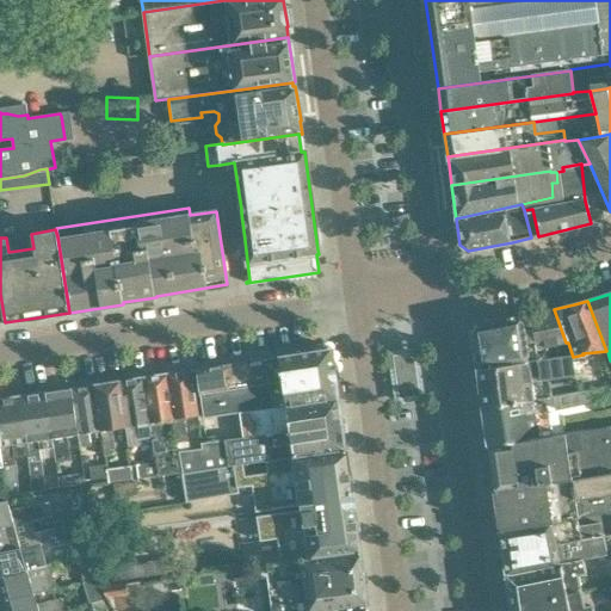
[(477,325),(471,333),(471,335),(477,371),(529,364),(529,362),(526,343),(535,341),(536,349),(538,360),(550,358),(548,346),(566,343),(554,309),(477,325)]
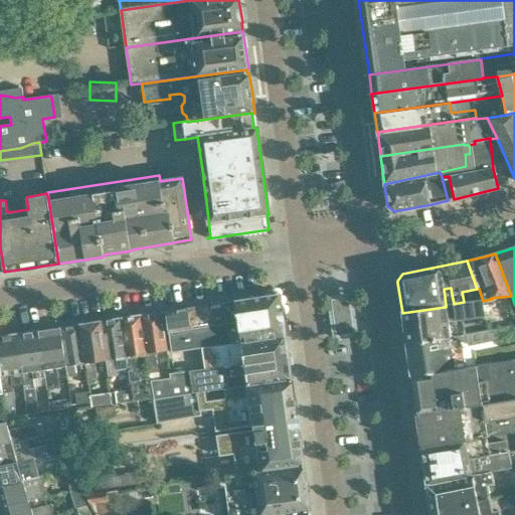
[(282,309),(280,299),(280,297),(276,294),(219,303),(166,312),(169,332),(200,327),(283,314),(282,309)]
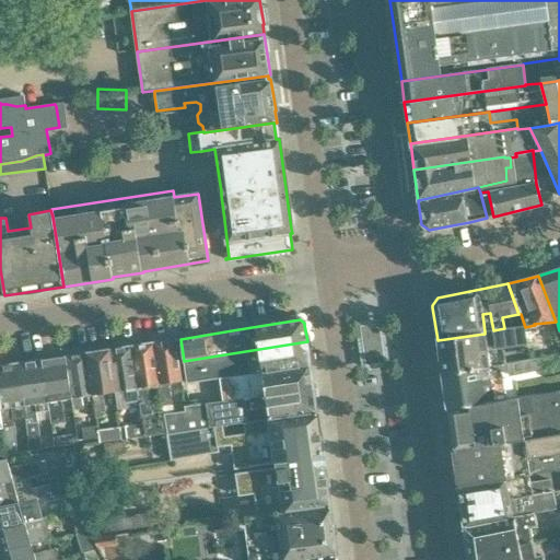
[(380,324),(360,327),(365,365),(364,365),(364,366),(381,364),(381,363),(384,362),(386,362),(382,336),(381,336),(380,324)]
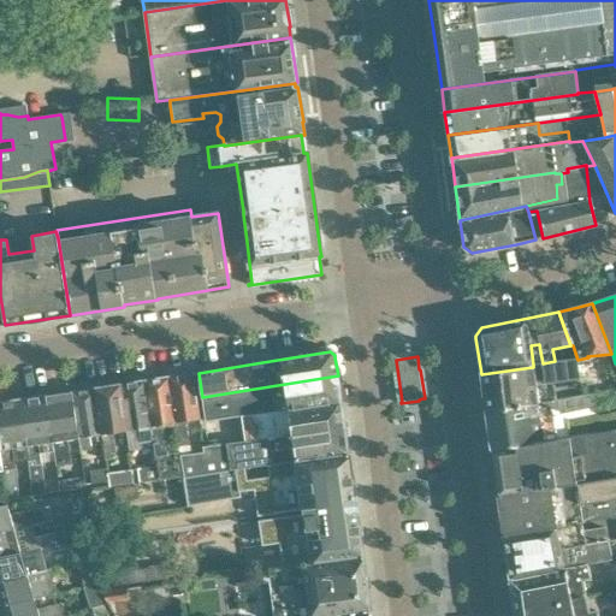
[(552,385),(552,381),(579,377),(576,359),(555,361),(543,363),(533,365),(533,367),(481,374),(486,409),(486,410),(486,412),(538,403),(557,400),(555,385),(552,385)]
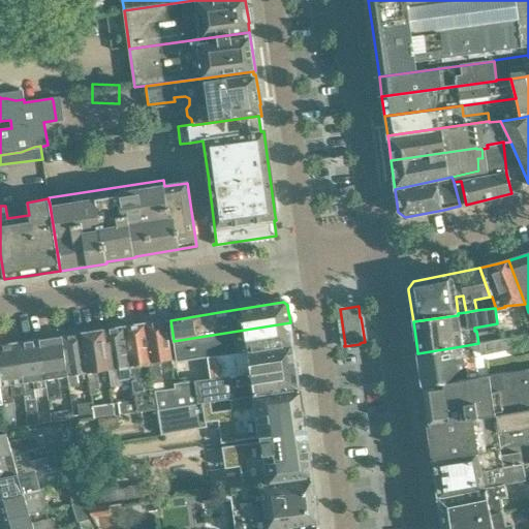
[(153,381),(163,379),(160,362),(173,359),(166,320),(147,323),(152,363),(151,363),(153,381)]
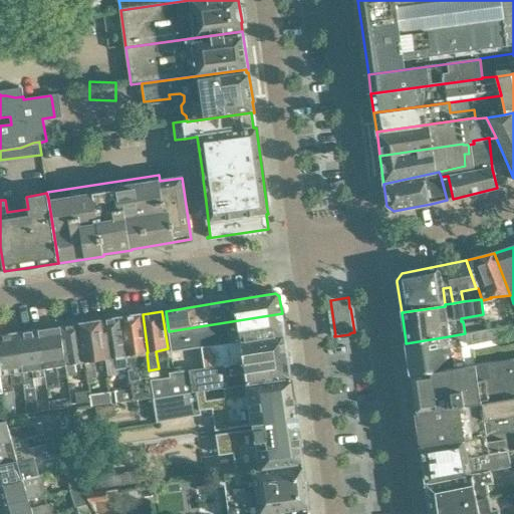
[(284,335),(282,320),(283,320),(282,313),(200,326),(169,331),(172,350),(202,347),(218,345),(284,335)]
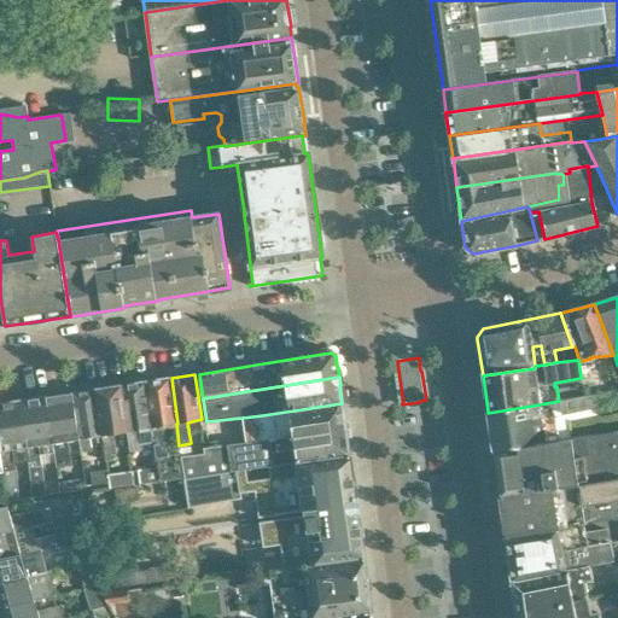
[(178,424),(172,378),(146,383),(152,427),(157,467),(159,482),(185,478),(181,456),(181,453),(180,453),(168,455),(164,426),(176,424),(178,424)]
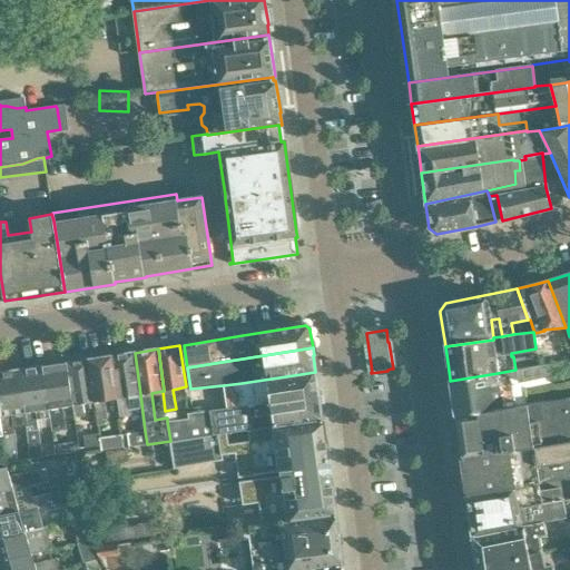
[(140,394),(135,353),(111,356),(117,399),(117,397),(120,416),(131,414),(128,396),(140,394)]
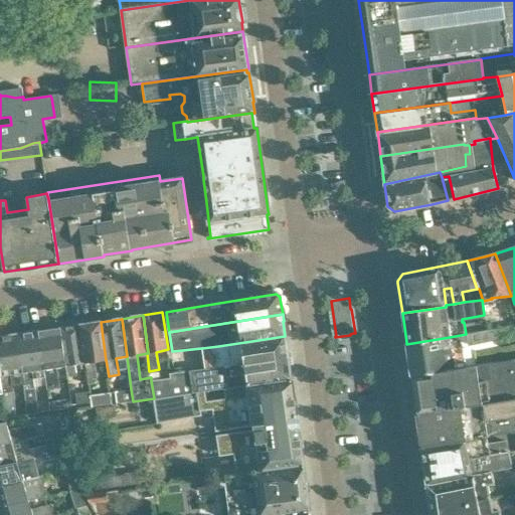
[(106,360),(101,322),(80,325),(86,363),(89,376),(89,383),(94,383),(94,378),(98,378),(95,362),(106,360)]
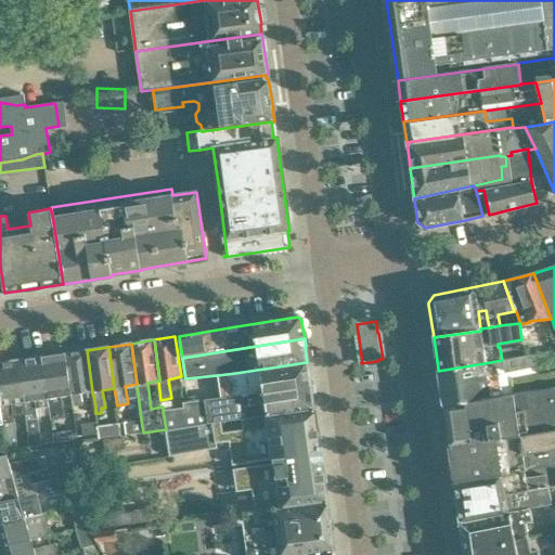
[(92,391),(87,350),(65,353),(71,395),(73,403),(81,402),(80,394),(92,391)]
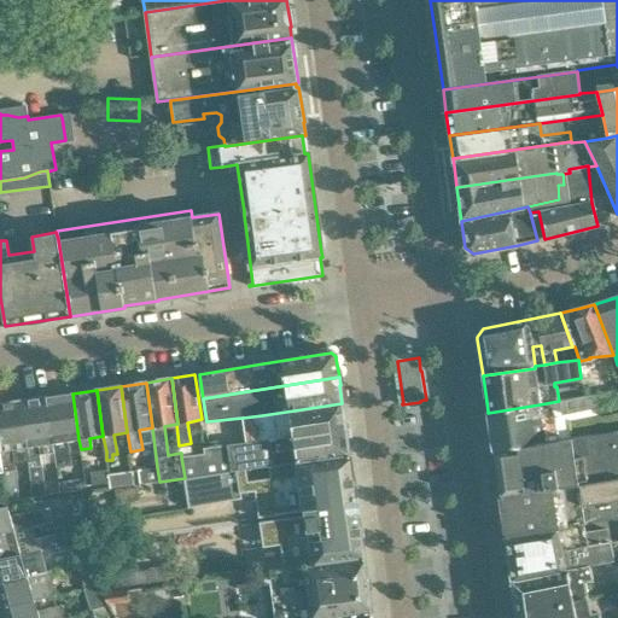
[(79,439),(73,394),(46,397),(53,453),(54,453),(57,467),(73,465),(69,441),(79,439)]
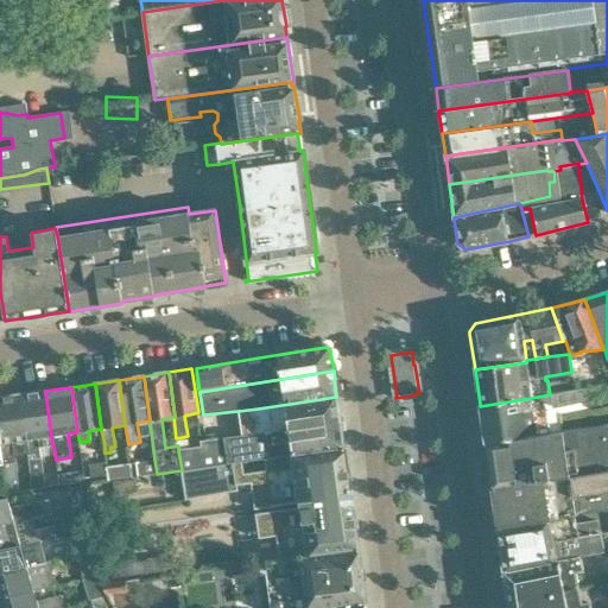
[(591,400),(589,387),(550,394),(553,409),(591,400)]
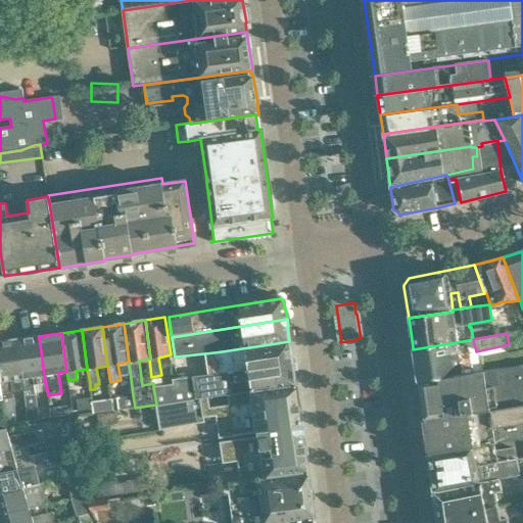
[(45,383),(39,336),(17,340),(25,389),(28,421),(39,420),(36,394),(35,385),(45,383)]
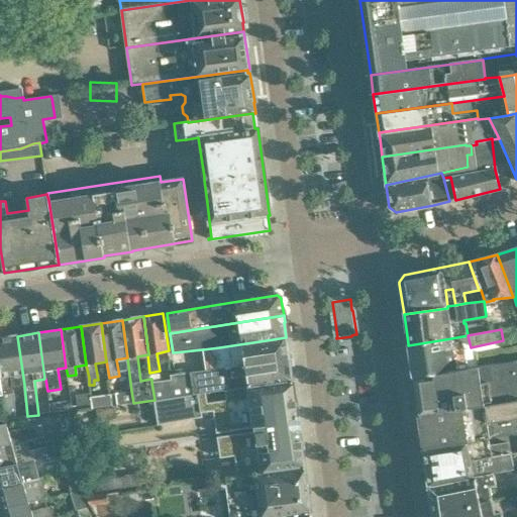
[(24,385),(17,336),(0,338),(0,371),(3,394),(5,420),(16,418),(14,393),(13,387),(24,385)]
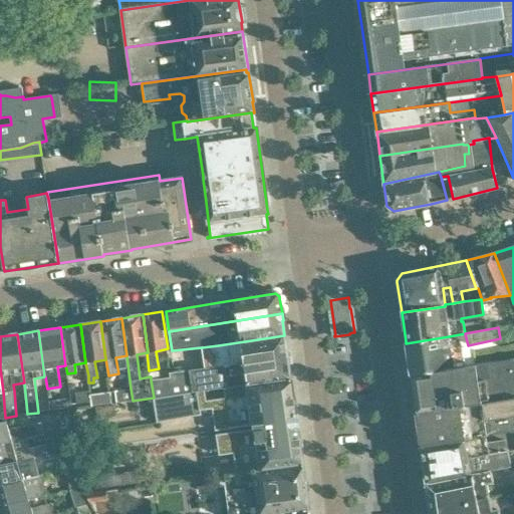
[(218,345),(202,347),(205,367),(205,368),(287,357),(288,357),(284,335),(218,345)]
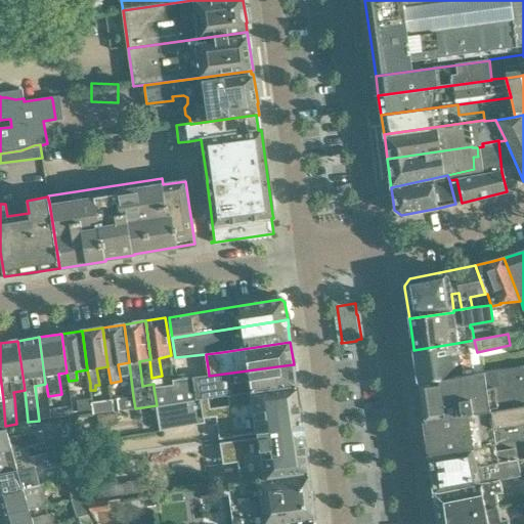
[(473,374),(469,345),(459,346),(457,343),(413,350),(419,383),(473,376),(473,374)]
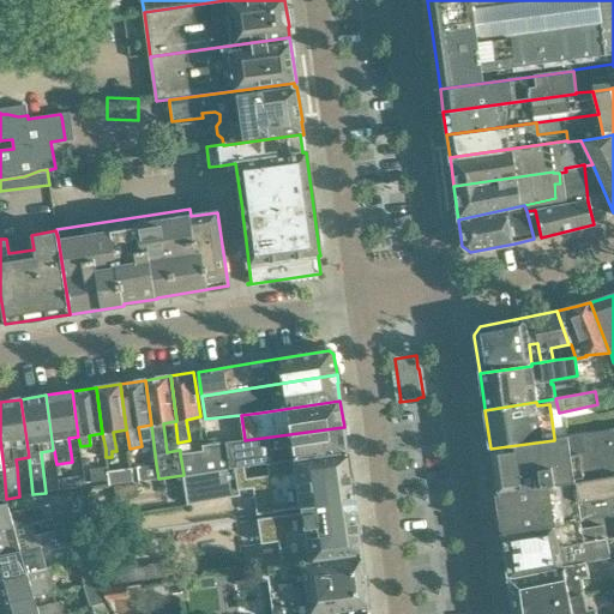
[(282,461),(347,451),(343,427),(245,440),(245,439),(220,443),(208,444),(203,445),(203,450),(180,453),(184,475),(242,467),(244,467),(282,461)]
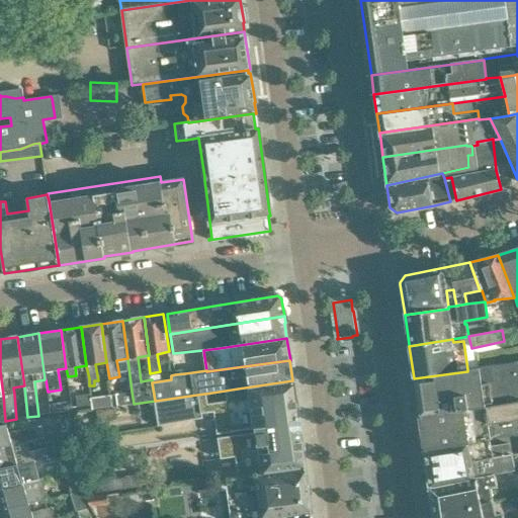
[(517,361),(467,369),(467,371),(414,378),(419,417),(517,403),(517,361)]
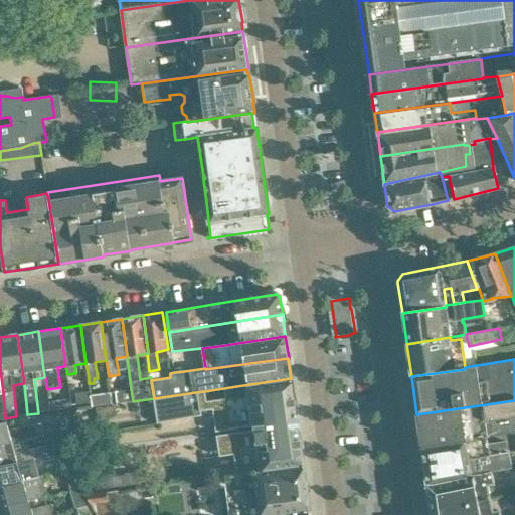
[(203,391),(154,398),(157,421),(201,415),(200,411),(213,409),(216,431),(252,425),(252,427),(298,421),(297,416),(295,406),(296,406),(294,397),(292,380),(291,379),(291,378),(236,386),(223,388),(224,397),(205,399),(204,391),(203,391)]
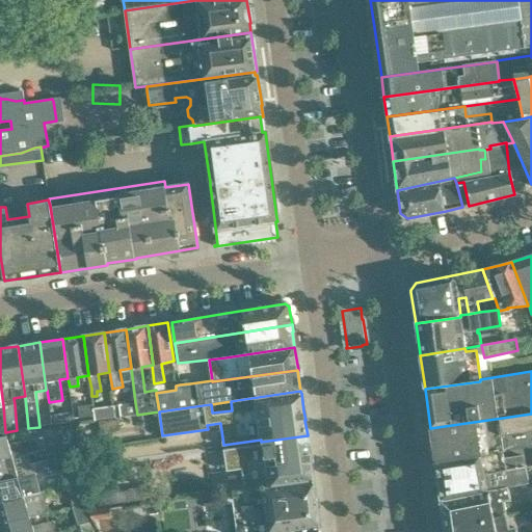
[(137,415),(135,402),(113,405),(115,418),(137,415)]
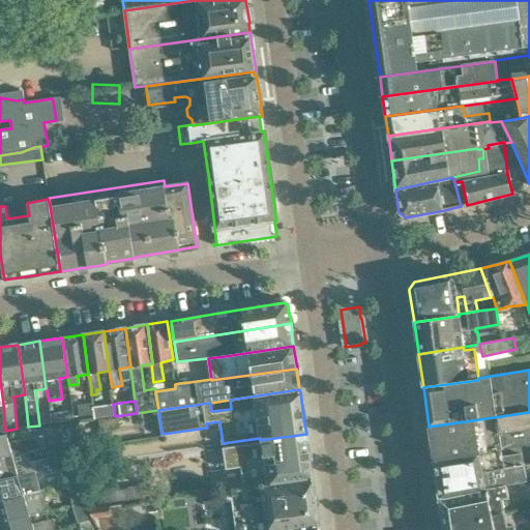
[(94,414),(93,407),(93,403),(78,405),(80,416),(94,414)]
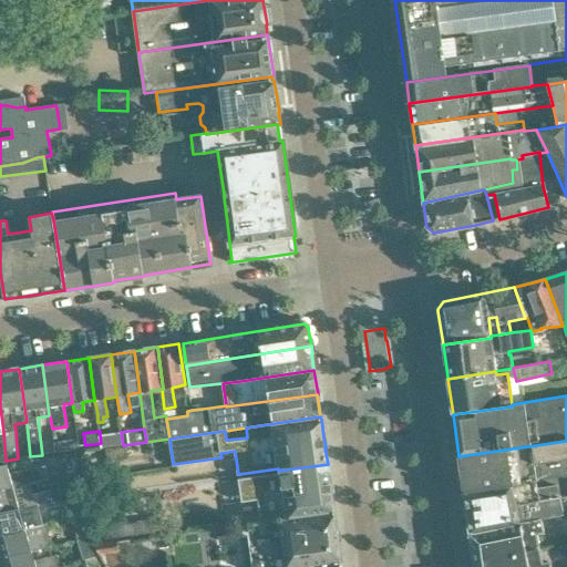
[(123,445),(121,432),(100,435),(101,443),(101,449),(123,445)]
